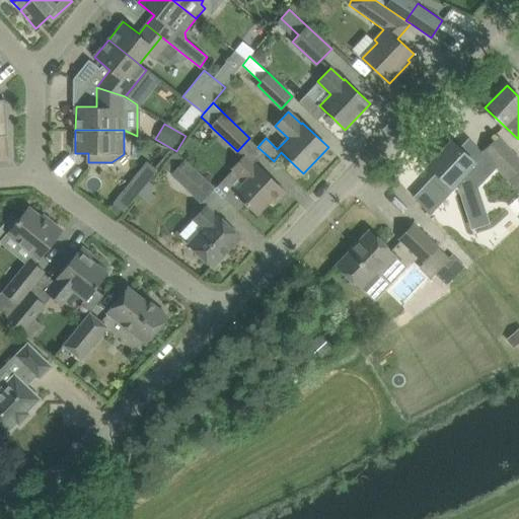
[(434,162),(430,166),(438,174),(433,180),(448,195),(455,188),(457,187),(459,187),(460,188),(461,189),(462,190),(462,211),(479,210),(479,193),(479,190),(479,187),(480,183),(497,167),(470,137),(469,139),(470,140),(461,149),(453,142),(440,156),(439,155),(433,161),(434,162)]
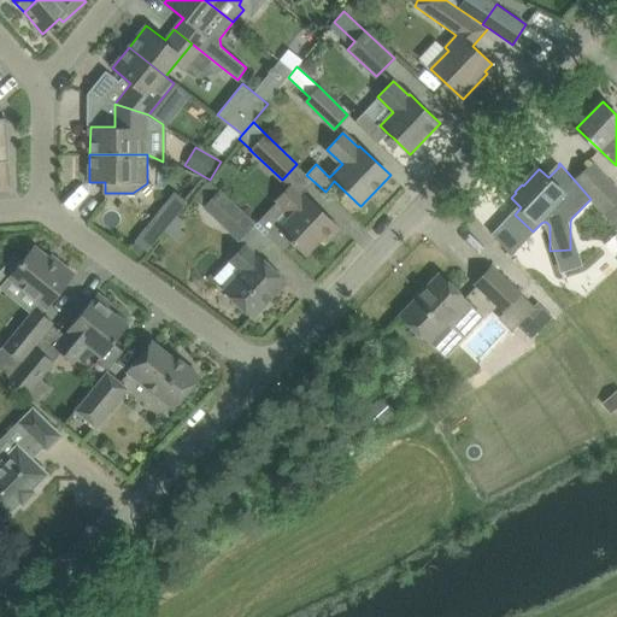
[(576,180),(616,224),(616,186),(594,163),(576,180)]
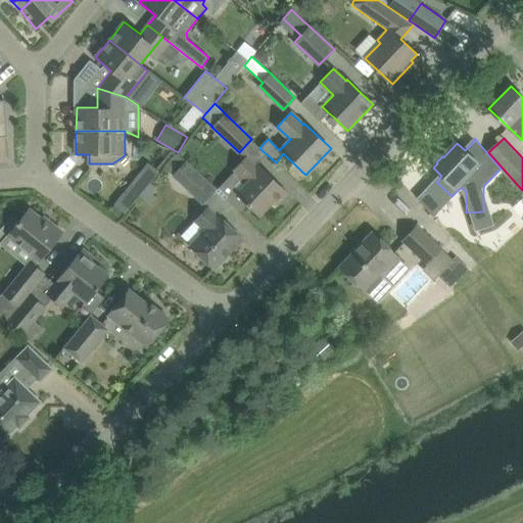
[(164,167),(174,175),(203,203),(216,189),(186,161),(178,153),(164,167)]
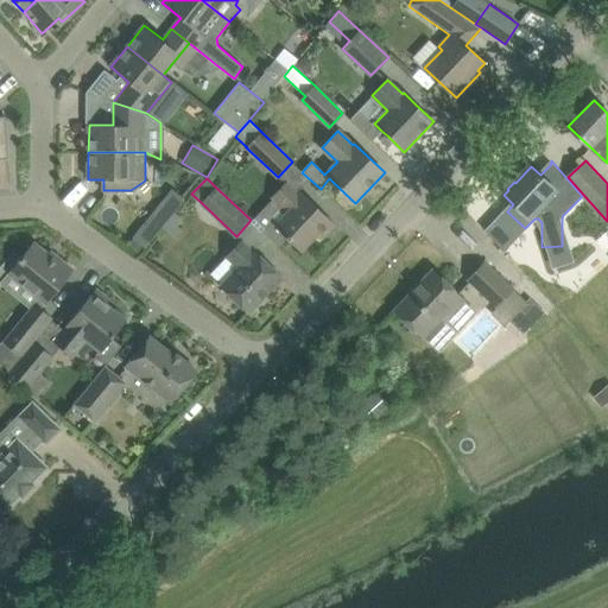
[(271,221),(261,232),(279,248),(287,239),(302,252),(323,227),(328,232),(335,225),(298,191),(297,192),(285,182),(270,200),(284,213),(274,223),(271,221)]
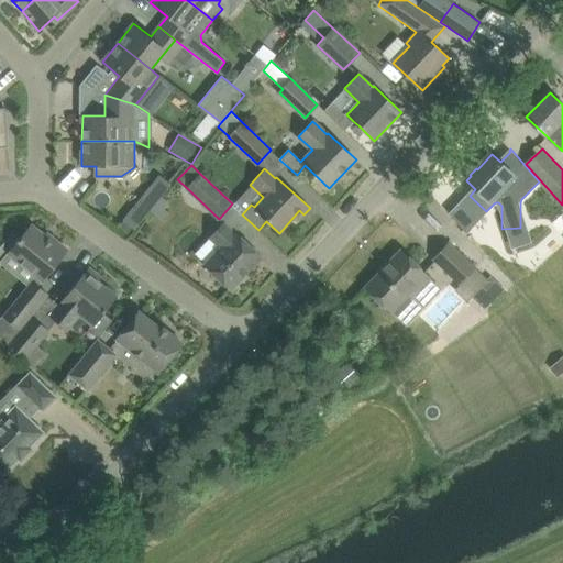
[(153,186),(134,208),(145,217),(150,212),(161,197),(164,195),(170,185),(159,177),(153,186)]
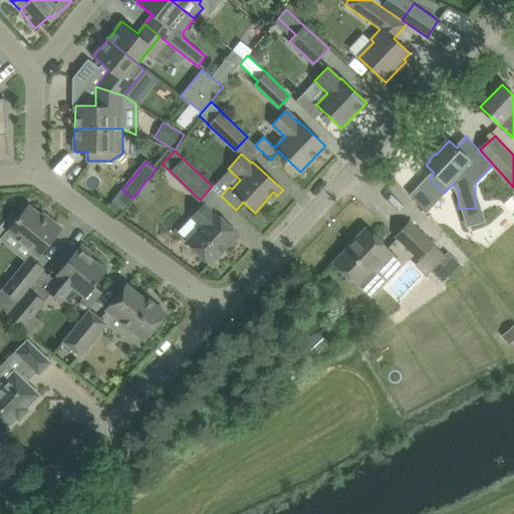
[(192,217),(179,230),(189,240),(187,242),(210,264),(239,234),(224,220),(216,212),(205,202),(202,206),(192,217)]
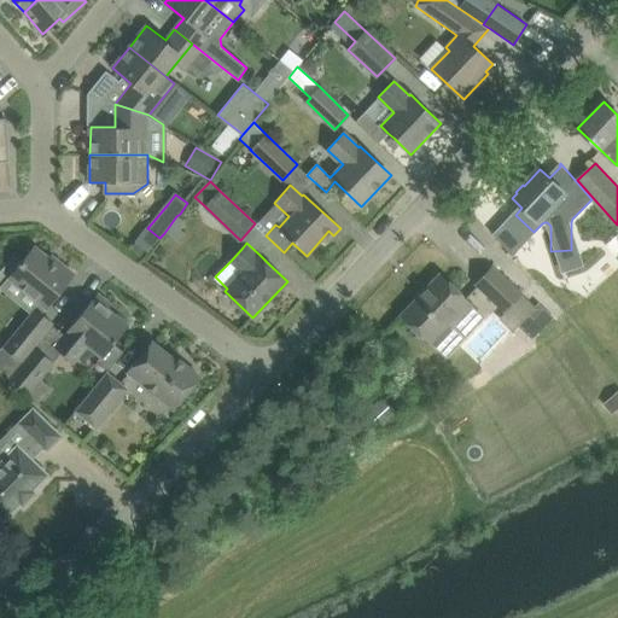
[(15,255),(0,274),(0,283),(4,286),(11,278),(47,308),(59,293),(75,274),(62,263),(59,267),(35,246),(23,261),(16,255),(15,255)]
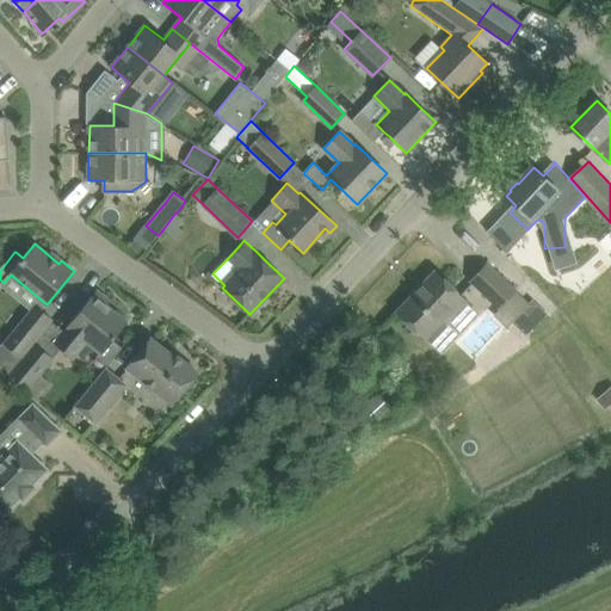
[(486,263),(470,281),(500,308),(517,291),(486,263)]
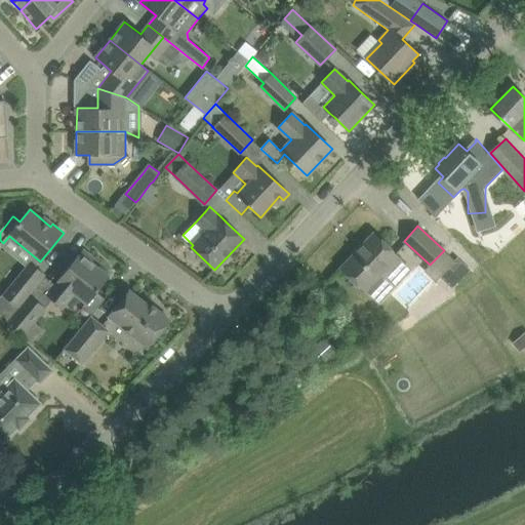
[(374,233),(340,268),(355,282),(365,291),(366,290),(379,303),(394,287),(382,277),(401,257),(389,246),(374,233)]
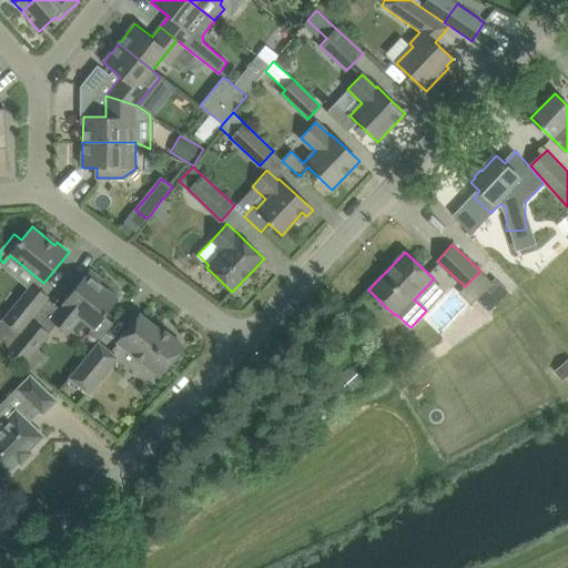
[(64,305),(52,320),(69,333),(81,318),(93,328),(90,332),(100,340),(114,323),(104,315),(118,298),(88,274),(62,304),(64,305)]
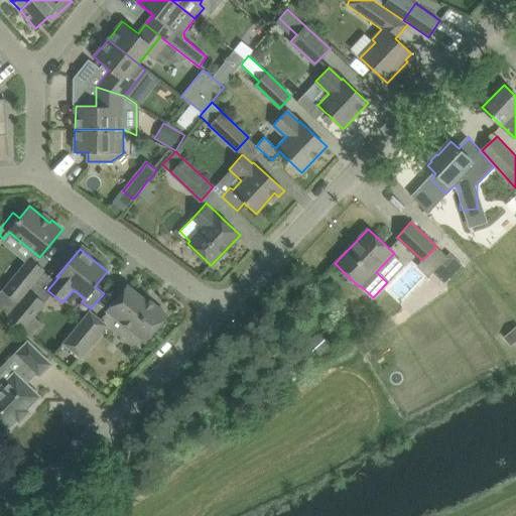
[(447,256),(434,271),(445,281),(463,263),(456,256),(447,256)]
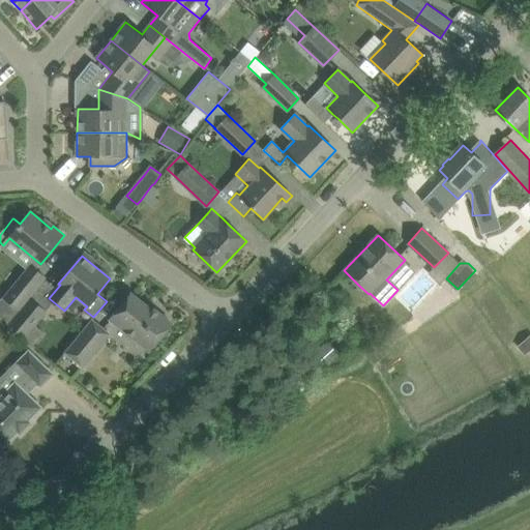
[(0,323),(5,327),(29,298),(46,278),(29,265),(0,301),(0,323)]
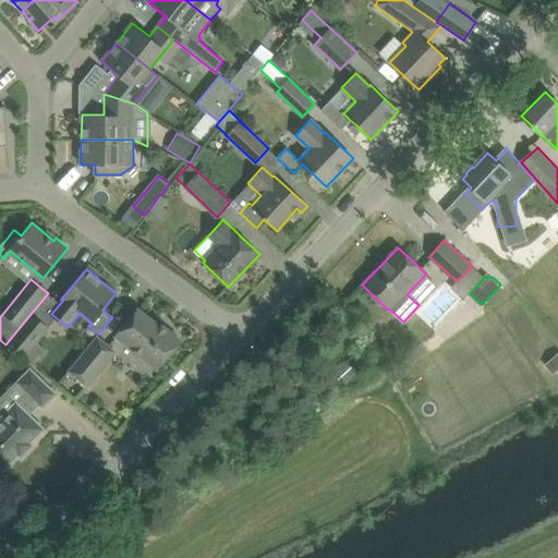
[(181,340),(165,327),(164,329),(138,308),(116,336),(157,368),(181,340)]
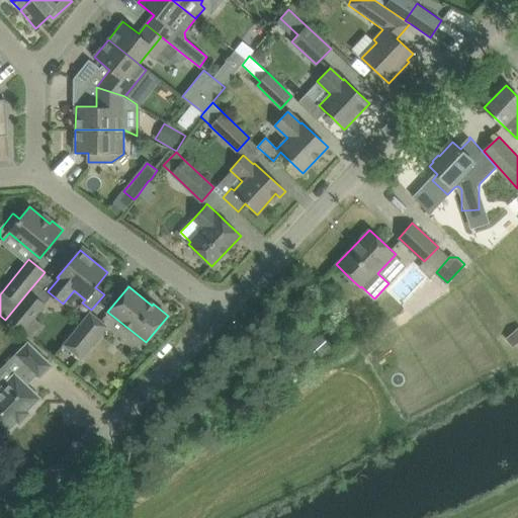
[(28,291),(5,320),(22,334),(46,305),(28,291)]
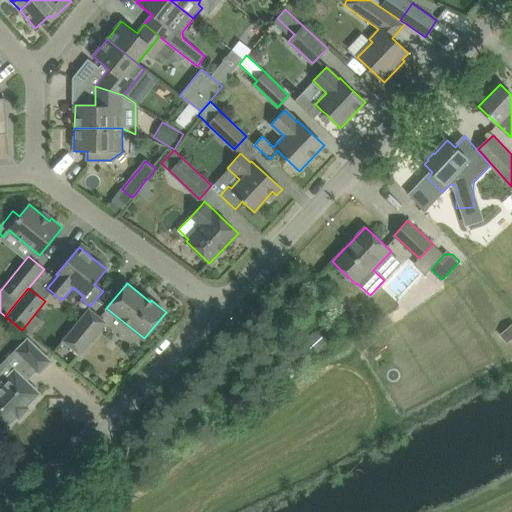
[(79,352),(104,322),(89,310),(64,340),(79,352)]
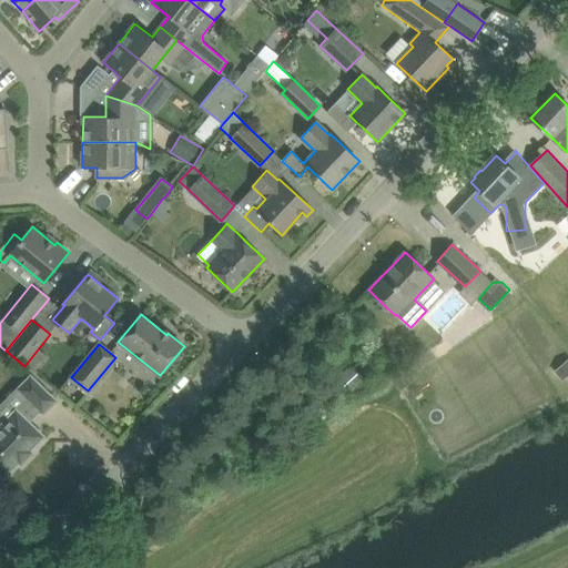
[(567,362),(557,372),(565,381),(567,376),(567,362)]
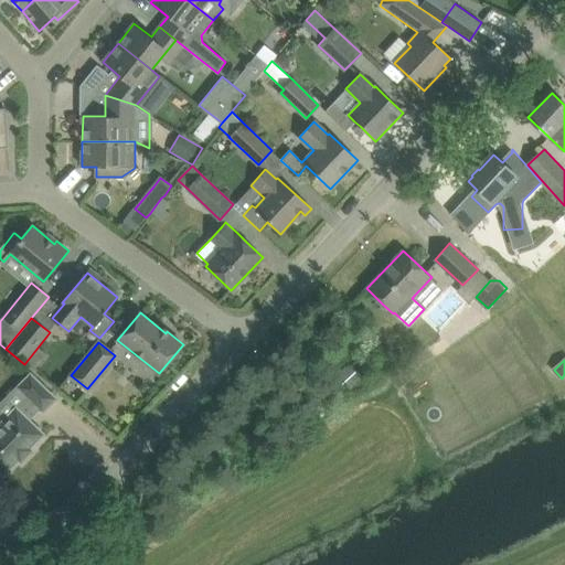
[(350,363),(336,376),(348,391),(362,377),(350,363)]
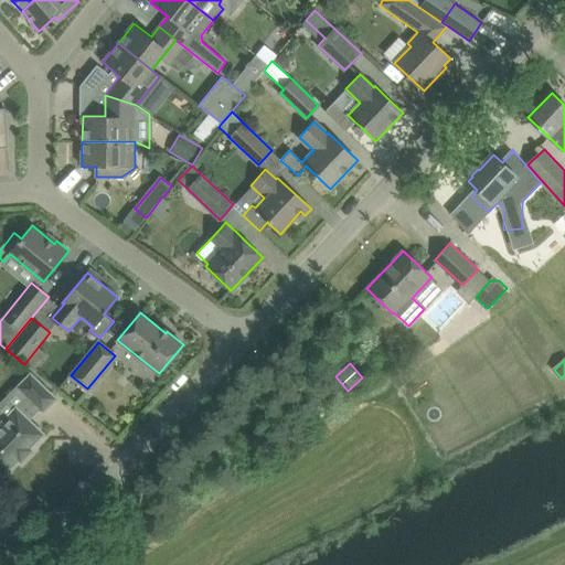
[(0,475),(3,472),(6,473),(19,459),(21,462),(32,450),(30,448),(43,435),(30,420),(41,408),(43,411),(55,398),(31,374),(19,387),(29,396),(7,419),(1,415),(0,416),(0,475)]
